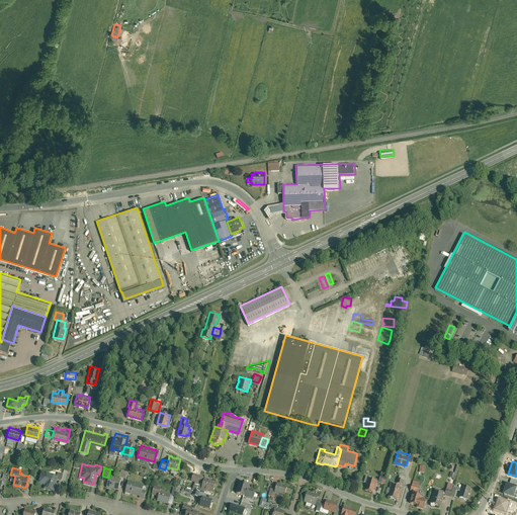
[(128,470),(121,467),(119,474),(126,477),(128,470)]
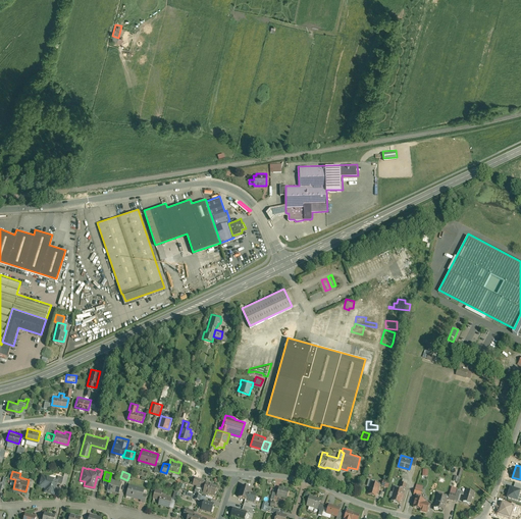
[(57,476),(42,472),(38,484),(45,486),(44,490),(54,492),(57,480),(58,476),(57,476)]
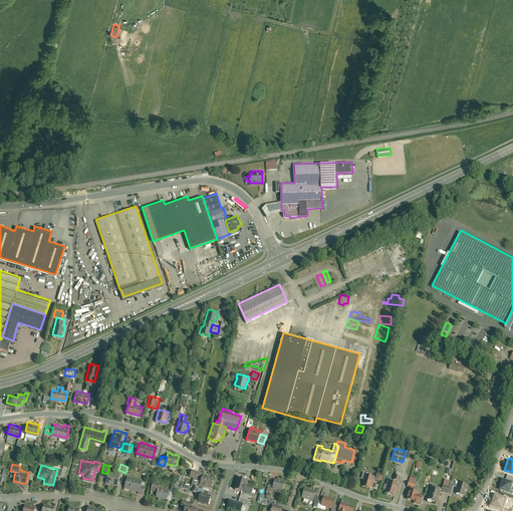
[(201,470),(192,467),(189,474),(194,476),(201,478),(203,472),(201,472),(201,470)]
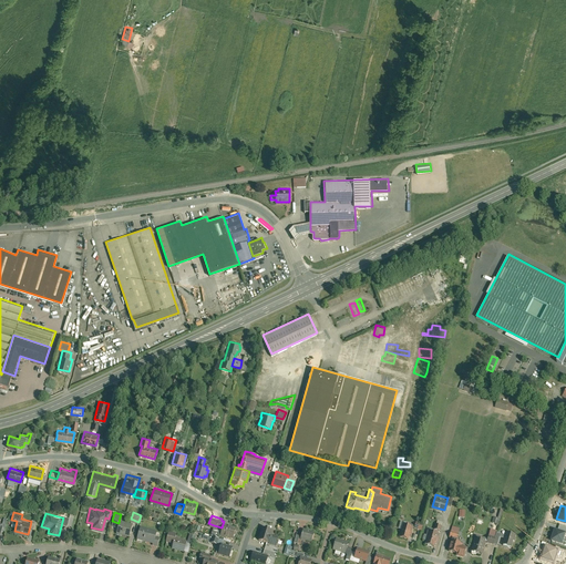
[(116,531),(129,534),(133,522),(120,518),(119,523),(116,531)]
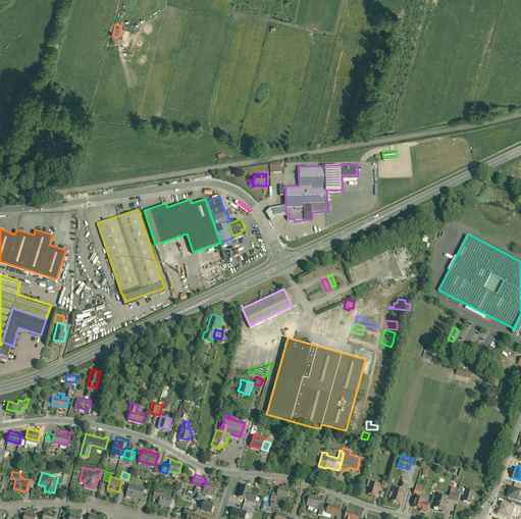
[(204,485),(202,490),(208,492),(209,491),(214,494),(217,483),(206,479),(204,485)]
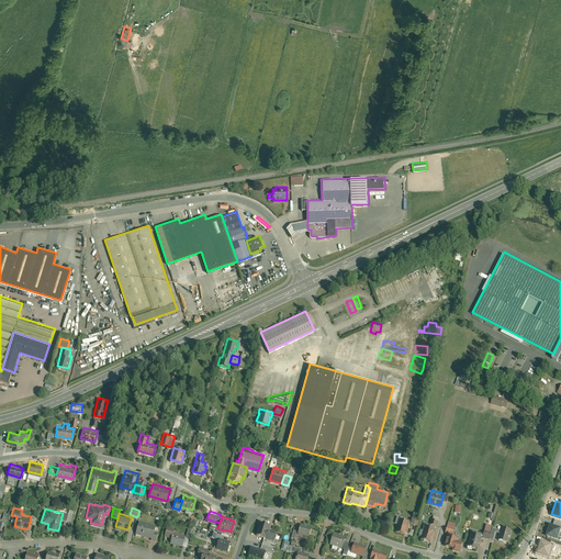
[(410,520),(400,517),(397,522),(395,529),(404,532),(405,528),(407,528),(410,520)]
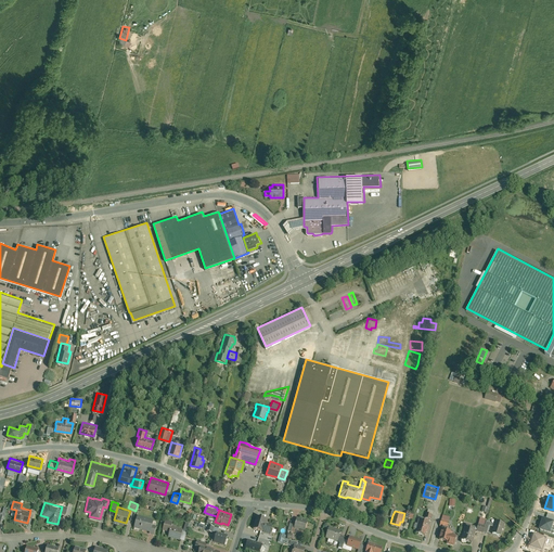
[(153,517),(138,512),(133,525),(150,529),(152,522),(153,517)]
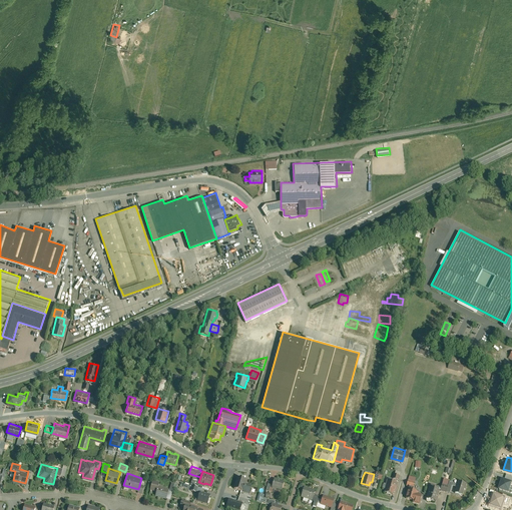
[(200,477),(193,475),(190,482),(197,484),(198,482),(200,477)]
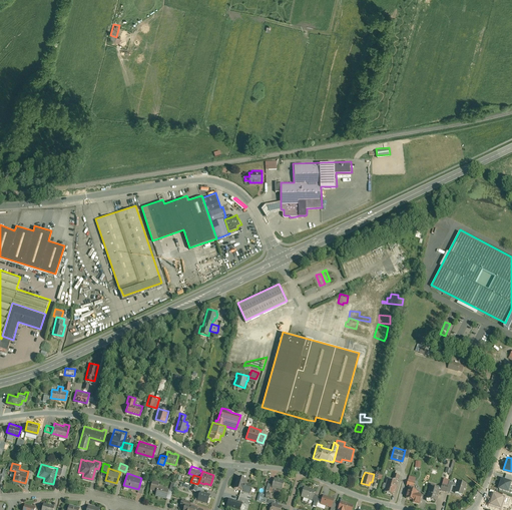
[(246,478),(236,475),(233,486),(249,491),(251,483),(245,481),(246,478)]
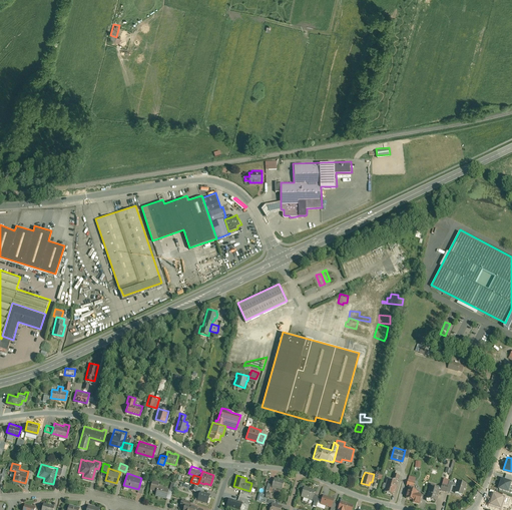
[(284,478),(274,475),(272,482),(271,485),(272,485),(281,488),(284,478)]
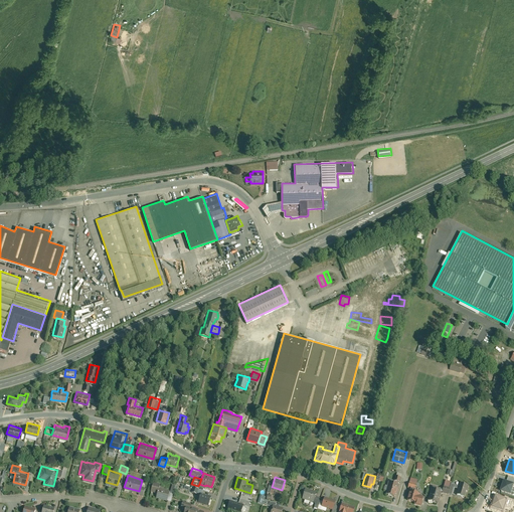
[(448,492),(451,482),(452,480),(446,478),(443,487),(442,490),(442,491),(448,492)]
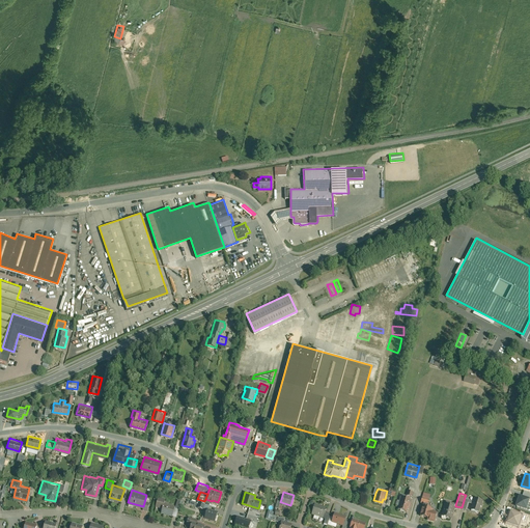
[(529,497),(519,493),(515,504),(526,507),(529,497)]
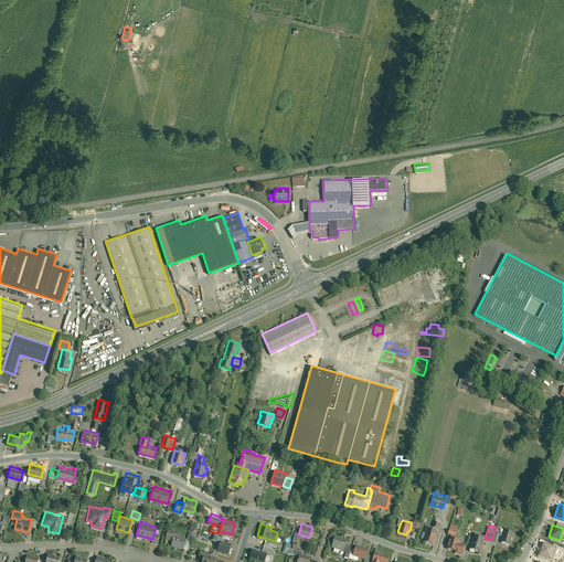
[(433,542),(436,529),(426,526),(424,536),(425,536),(424,540),(433,542)]
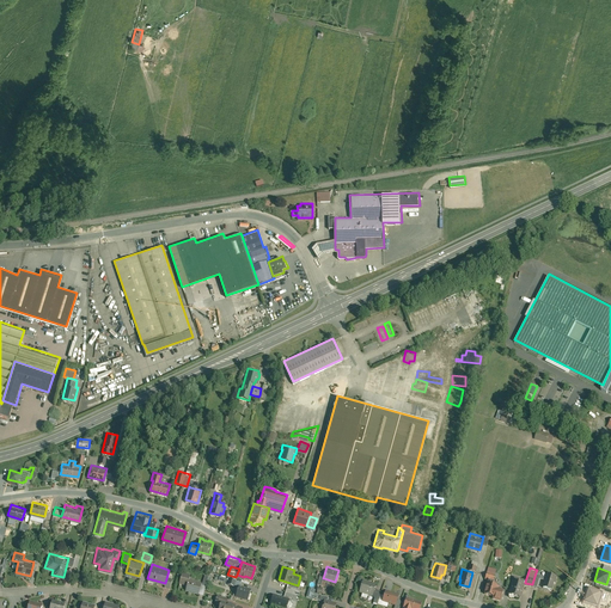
[(488,577),(493,579),(495,571),(486,569),(484,576),(488,577)]
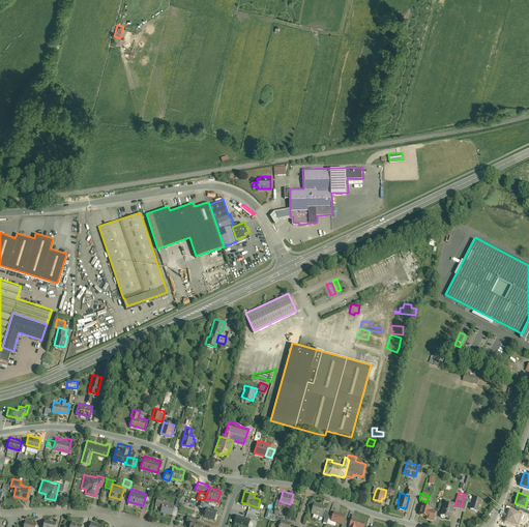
[(171,514),(174,503),(164,500),(165,496),(157,494),(154,504),(162,506),(160,510),(171,514)]
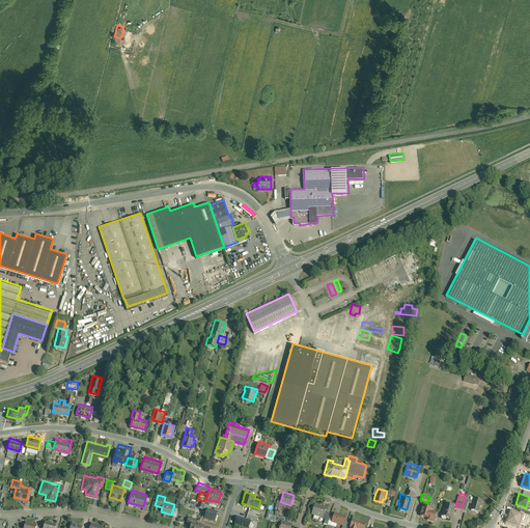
[(482,498),(474,496),(473,499),(472,502),(471,508),(479,510),(482,498)]
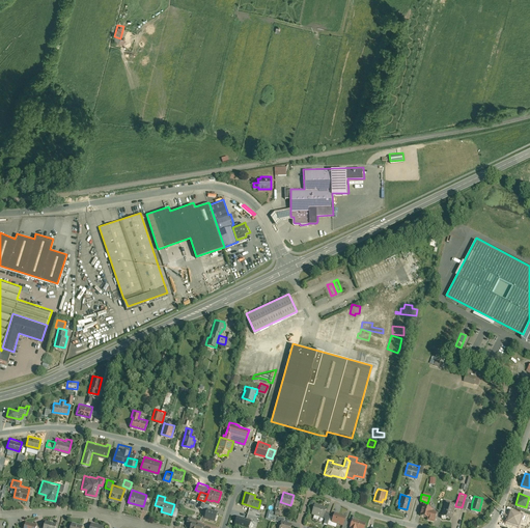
[(184,499),(177,497),(174,506),(180,508),(184,499)]
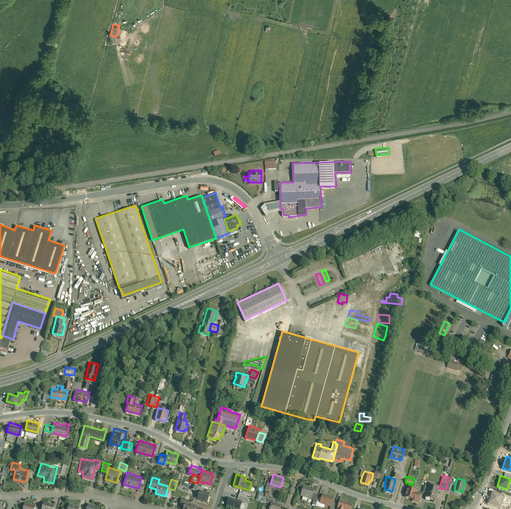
[(191,481),(183,479),(181,486),(188,488),(191,481)]
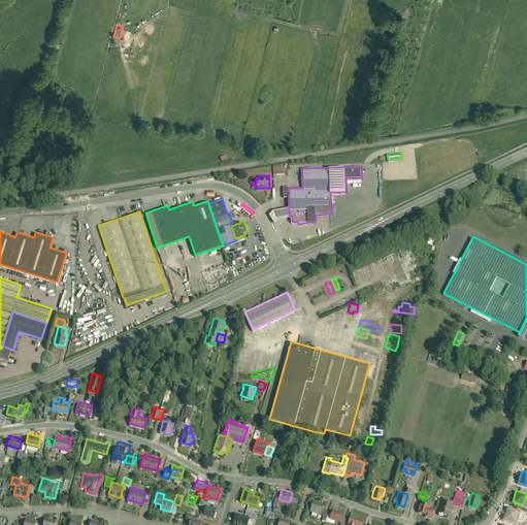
[(464,497),(469,499),(470,496),(462,494),(459,504),(462,505),(464,497)]
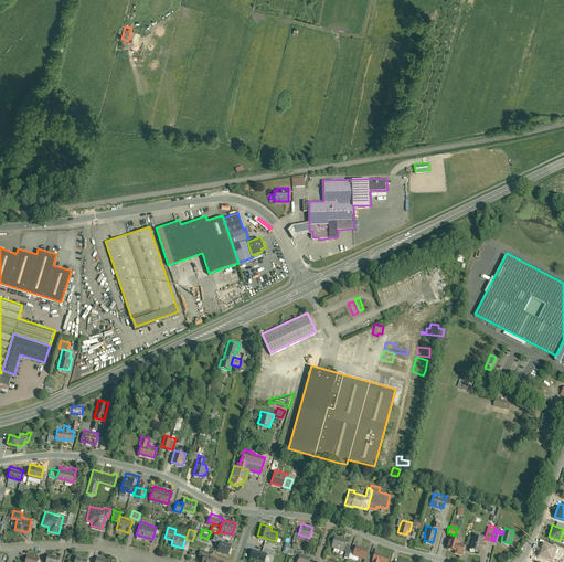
[(343,549),(347,541),(348,537),(334,532),(331,544),(343,549)]
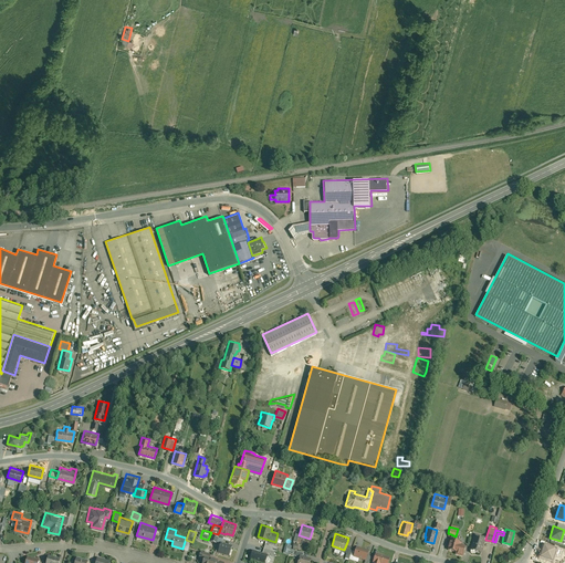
[(481,551),(484,539),(474,535),(473,535),(470,548),(481,551)]
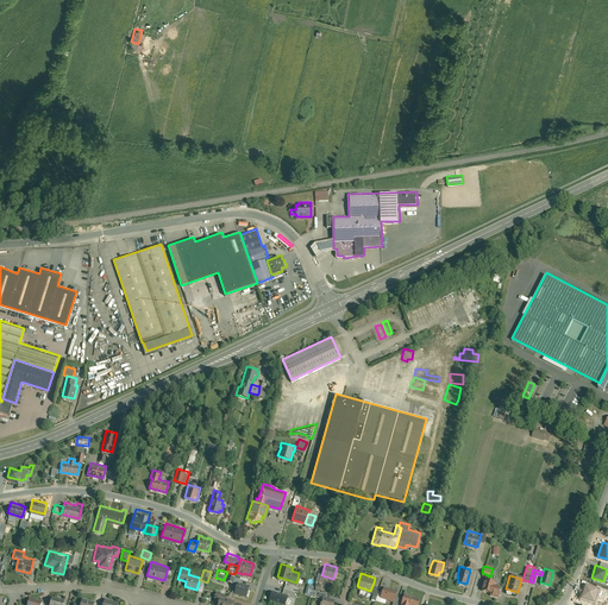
[(497,596),(501,584),(496,583),(497,580),(490,579),(484,577),(481,588),(490,592),(490,593),(497,596)]
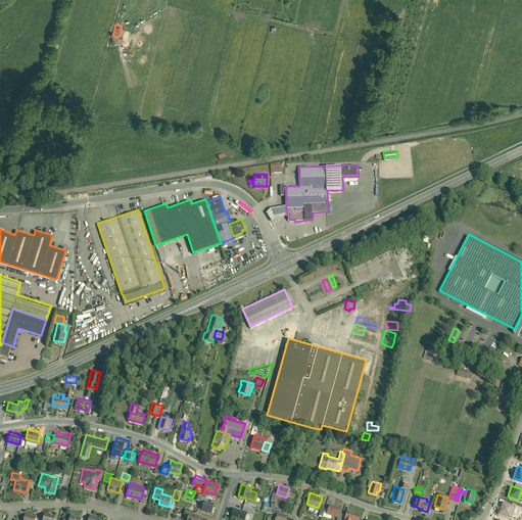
[(205,499),(204,499),(204,500),(201,508),(210,511),(215,502),(205,499)]
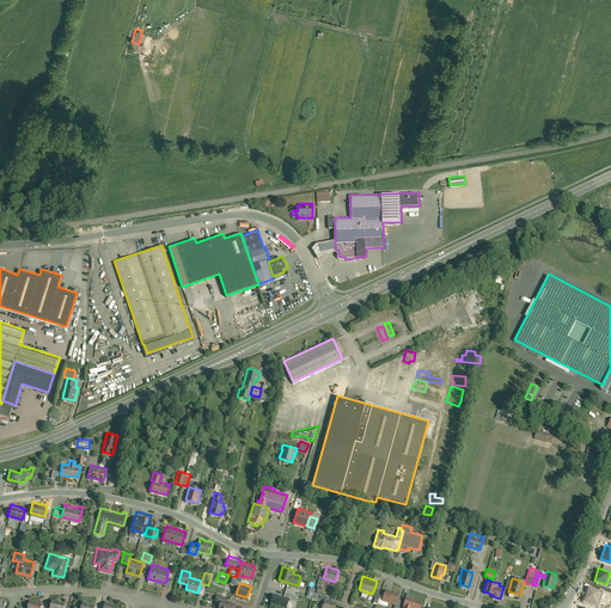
[(602,590),(588,585),(584,600),(598,603),(602,590)]
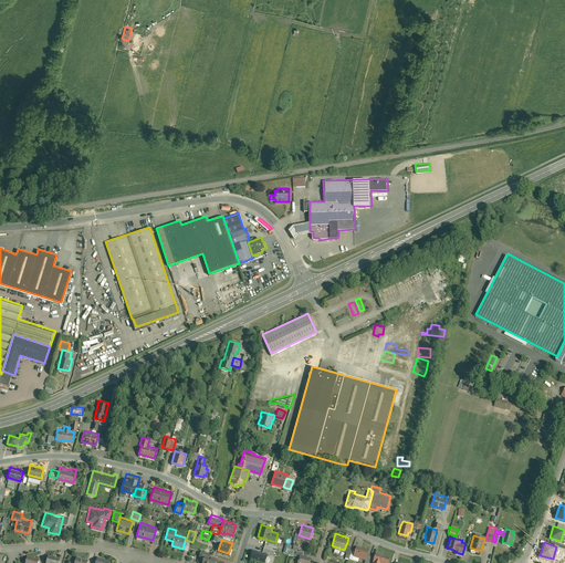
[(369,548),(356,543),(356,546),(353,553),(353,554),(365,558),(366,559),(368,550),(369,548)]
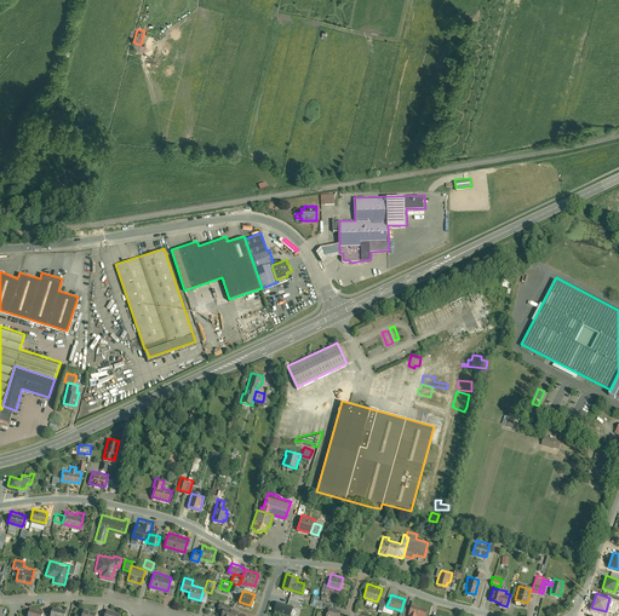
[(278,599),(274,609),(290,614),(292,604),(278,599)]
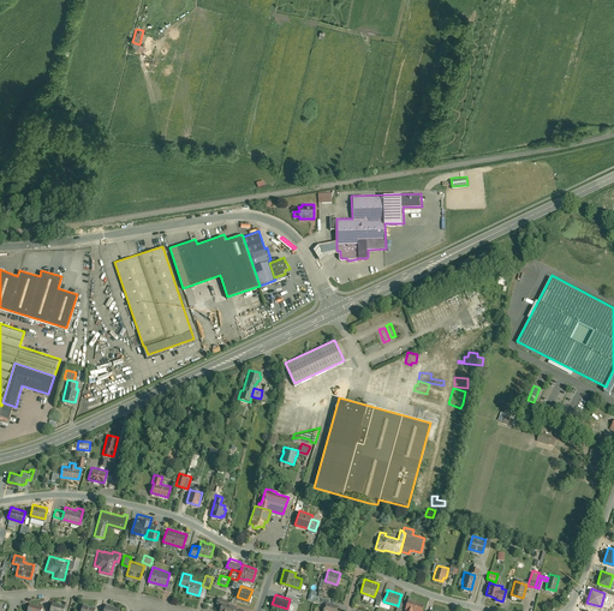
[(242,610),(243,607),(228,603),(230,599),(219,595),(215,603),(221,605),(218,610),(242,610)]
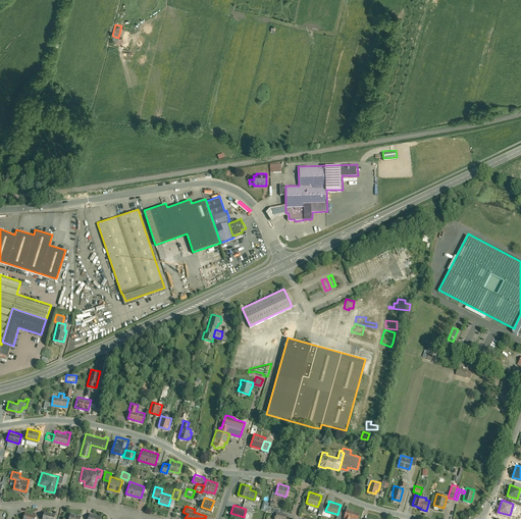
[(356,518),(359,511),(347,507),(344,516),(343,518),(350,518),(351,518),(352,518),(356,518)]
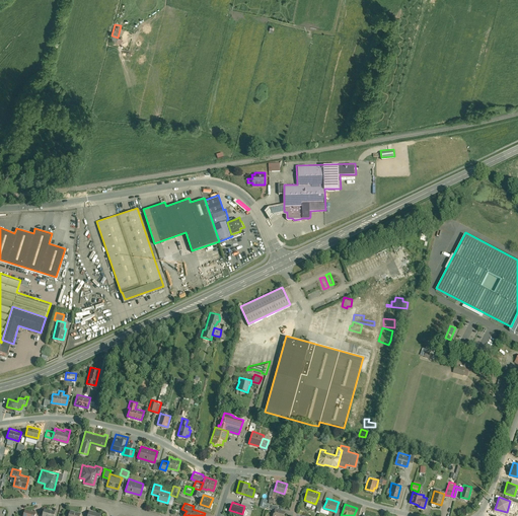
[(35,510),(24,507),(21,515),(33,515),(35,510)]
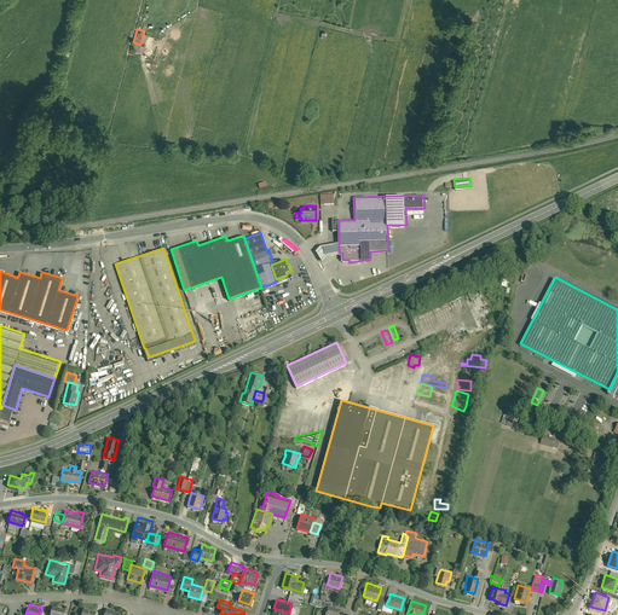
[(63,614),(65,607),(52,604),(50,614),(63,614)]
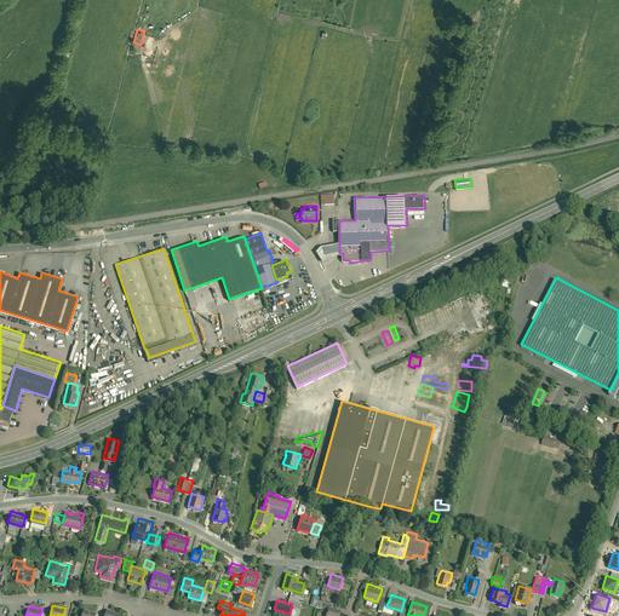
[(332,605),(328,605),(327,606),(325,615),(327,615),(338,615),(340,609),(332,605)]
